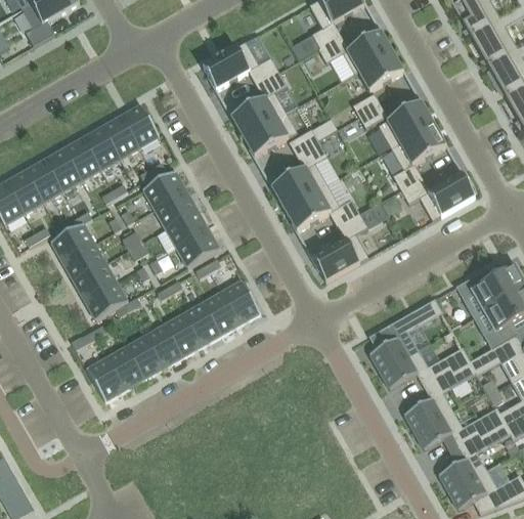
[(34,0),(22,7),(34,28),(26,33),(34,46),(55,34),(47,20),(80,2),(79,0),(34,0)]
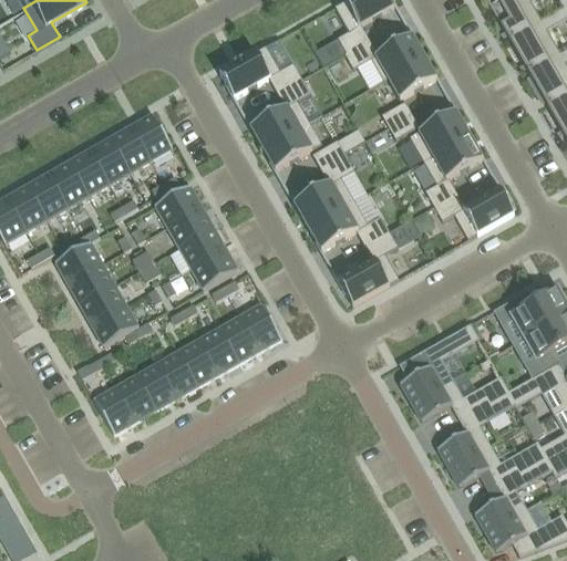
[(346,0),(336,6),(349,31),(338,38),(347,52),(370,39),(361,24),(373,18),(373,19),(382,13),(382,12),(395,4),(393,0),(346,0)]
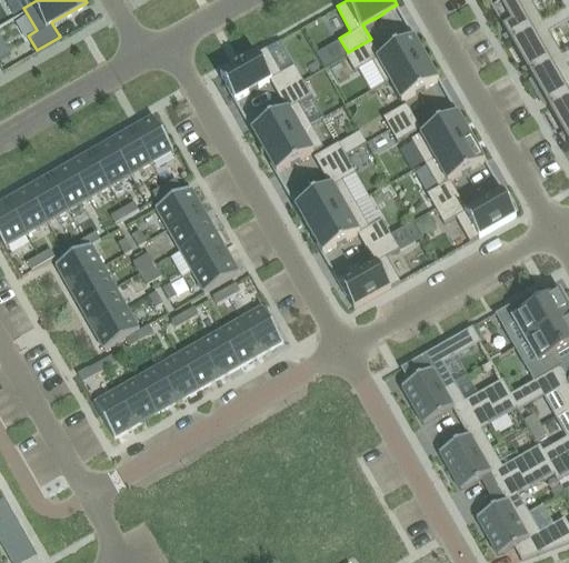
[(502,0),(492,6),(511,38),(545,20),(543,19),(532,0),(562,0),(566,7),(566,8),(568,4),(568,0),(502,0)]
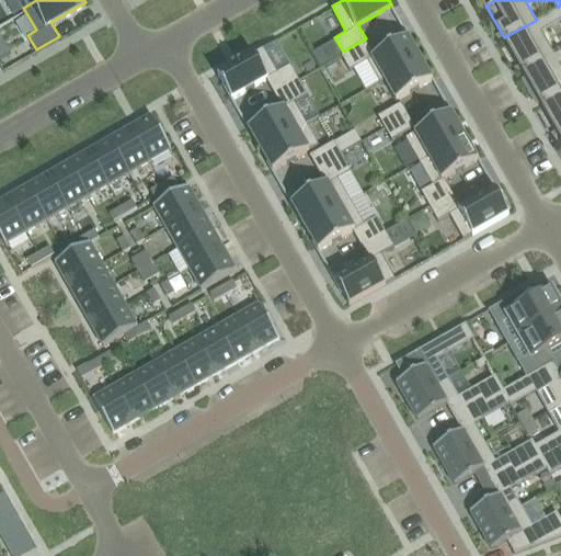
[(537,20),(504,37),(523,70),(556,53),(554,52),(541,29),(560,18),(560,4),(558,8),(558,7),(536,19),(537,20)]
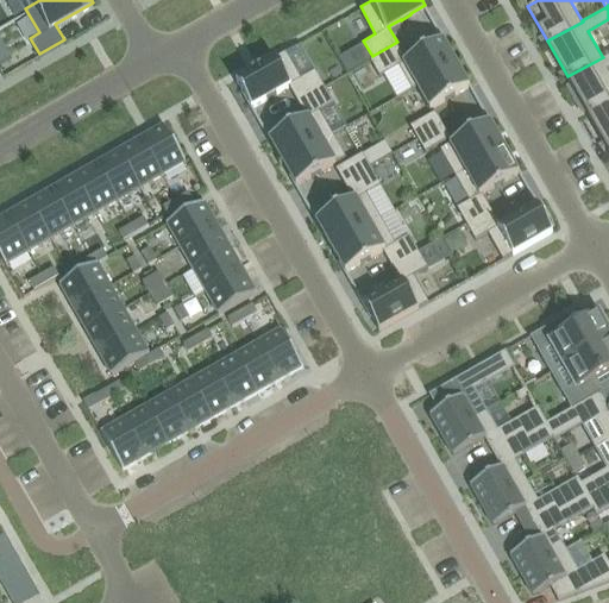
[(372,56),(370,57),(380,74),(399,62),(412,86),(457,60),(443,37),(428,45),(427,44),(418,50),(419,50),(406,57),(397,42),(372,56)]
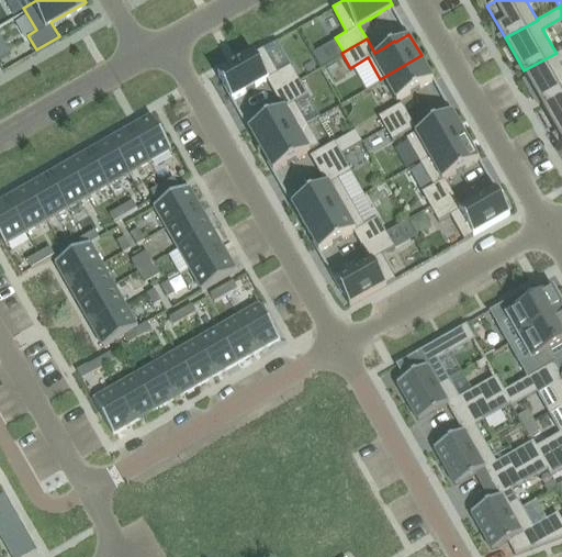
[(263,45),(217,71),(232,97),(246,88),(246,89),(256,85),(255,84),(267,77),(274,91),(300,77),(291,63),(278,69),(263,45)]
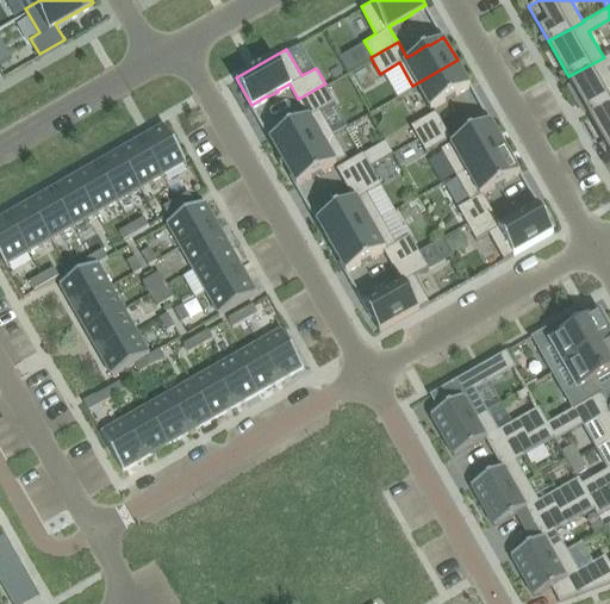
[(604,57),(568,76),(589,112),(609,100),(609,67),(609,66),(609,51),(603,56),(604,57)]
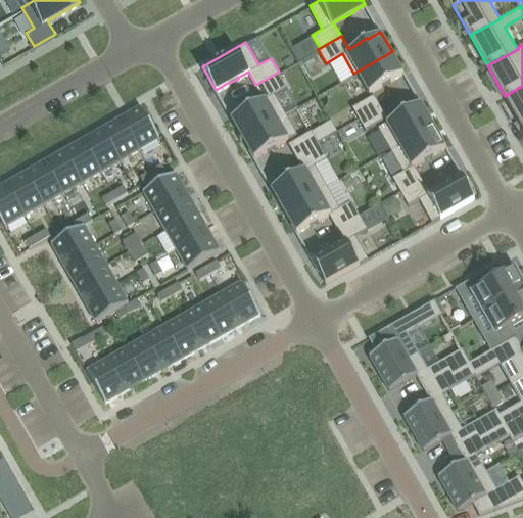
[(392,51),(353,74),(365,93),(382,84),(383,85),(391,80),(390,79),(403,72),(392,51)]
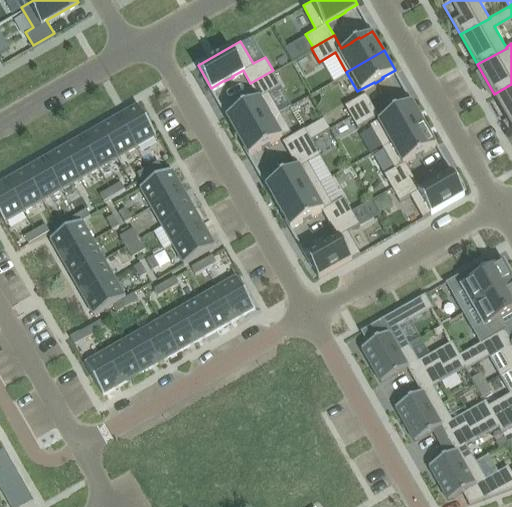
[(239,107),(226,114),(238,134),(279,110),(268,90),(280,84),(273,70),(250,83),(258,96),(247,102),(247,101),(239,106),(239,107)]
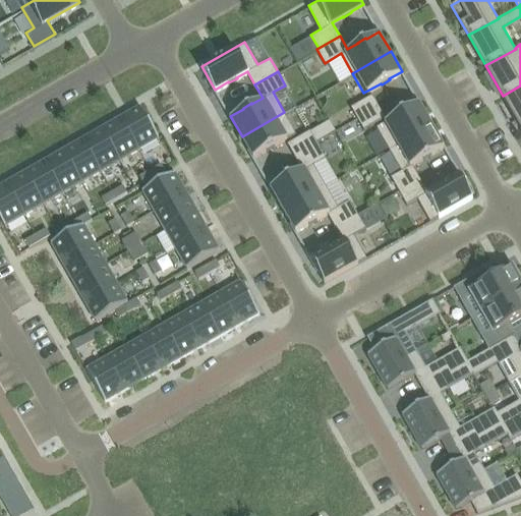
[(520,86),(503,96),(520,126),(520,125),(520,86)]
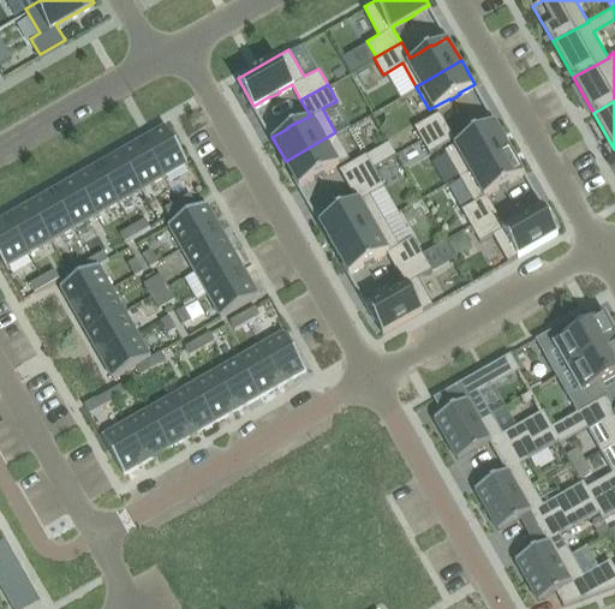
[(415,124),(422,137),(447,123),(440,109),(415,124)]
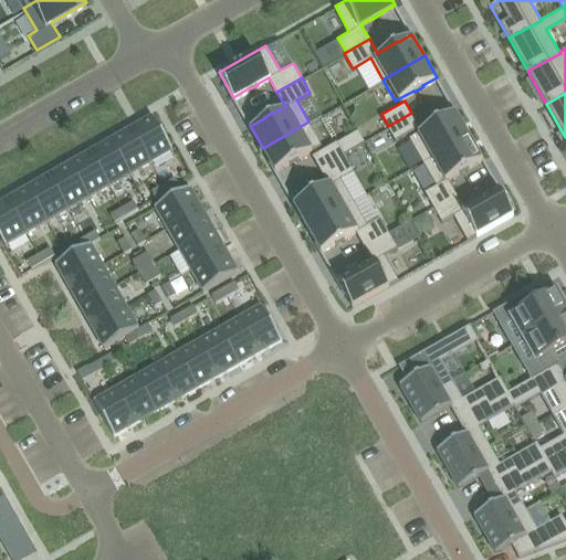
[(437,119),(409,136),(422,160),(469,134),(456,109),(446,115),(446,114),(437,119)]
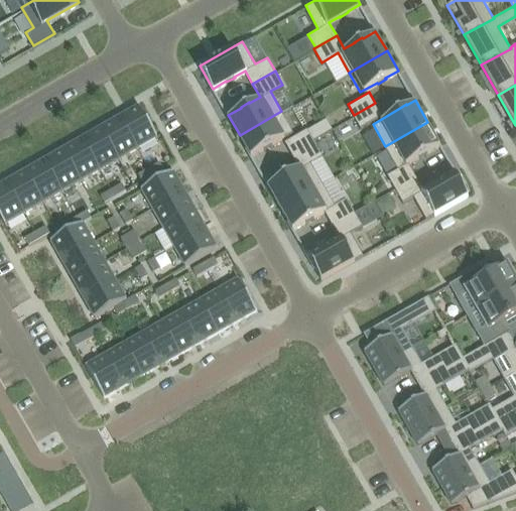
[(139,102),(120,114),(138,145),(157,134),(139,102)]
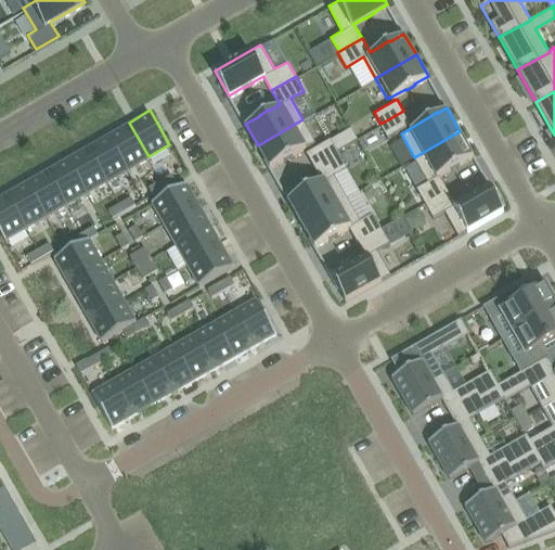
[(410,123),(403,111),(381,124),(387,136),(410,123)]
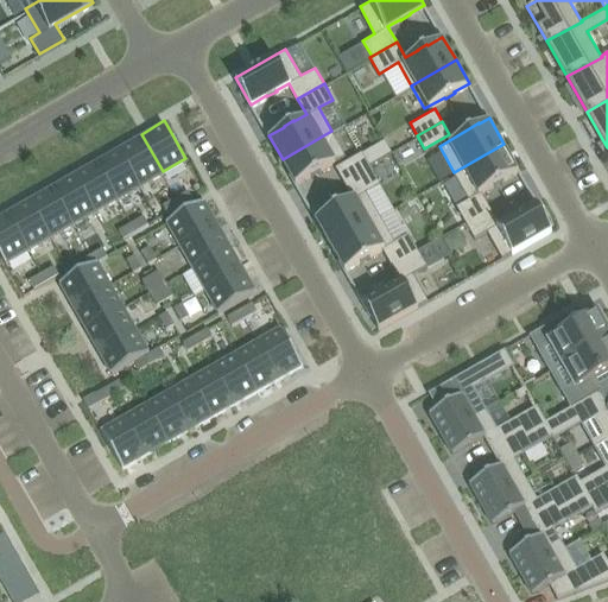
[(331,131),(283,159),(296,182),(311,173),(311,175),(321,169),(321,168),(346,153),(331,131)]
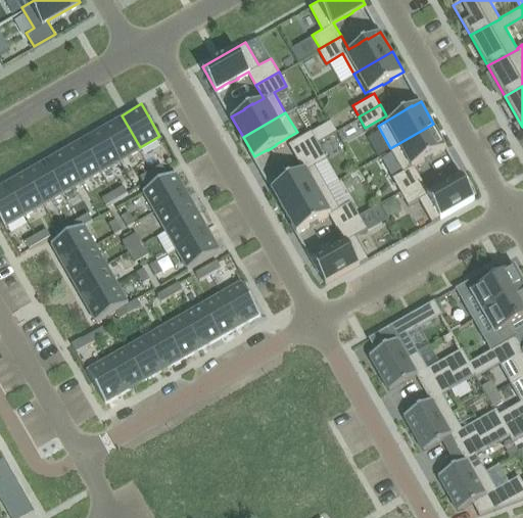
[(122,115),(102,126),(121,158),(140,147),(122,115)]
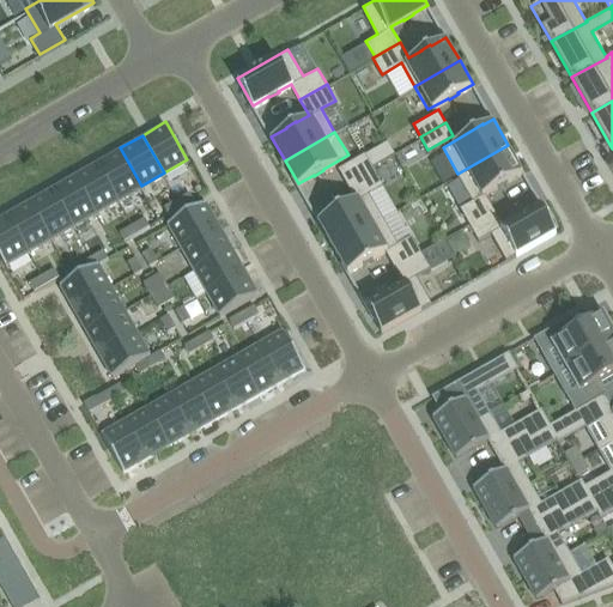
[(508,145),(457,174),(473,199),(461,206),(469,222),(495,208),(485,193),(498,186),(508,181),(508,180),(522,171),(508,145)]
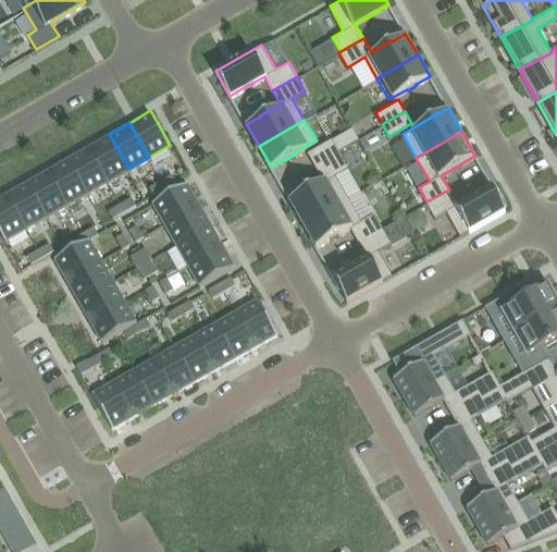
[(109,134),(88,146),(108,181),(128,169),(109,134)]
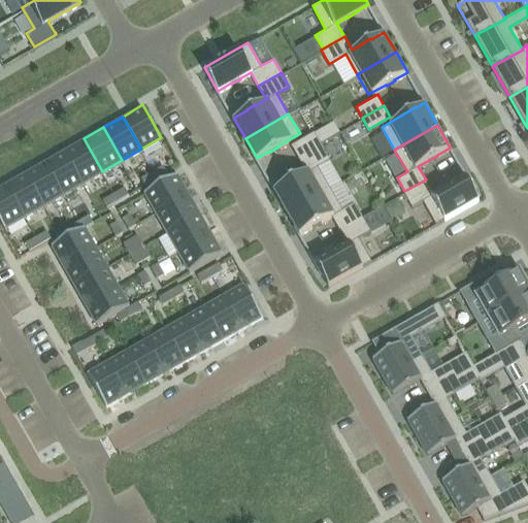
[(315,130),(291,143),(298,155),(321,141),(315,130)]
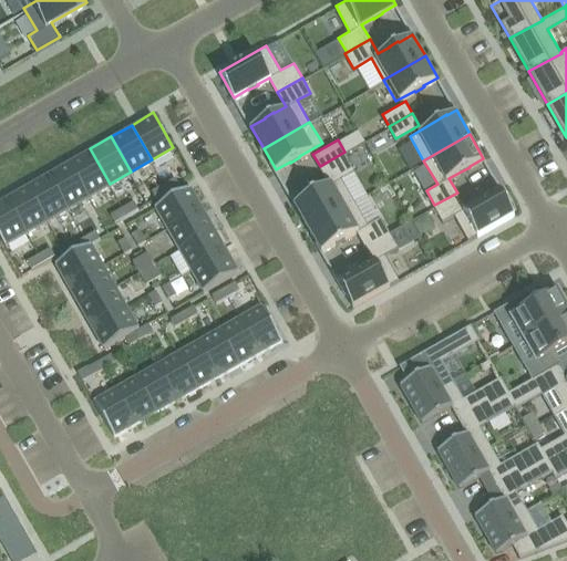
[(90,148),(69,160),(89,196),(110,184),(90,148)]
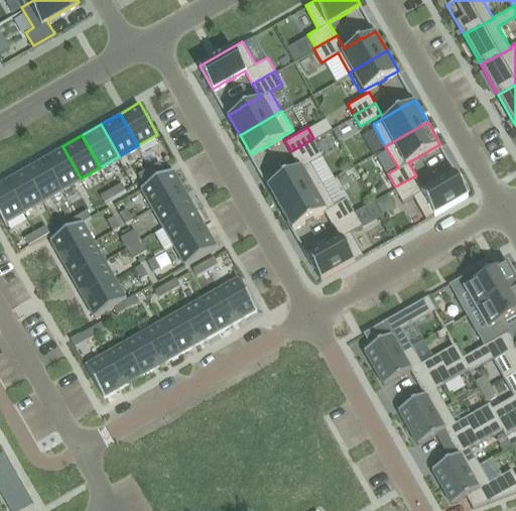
[(280,176),(268,183),(280,206),(323,181),(310,161),(323,154),(313,138),(291,151),(299,166),(288,172),(288,171),(280,175),(280,176)]
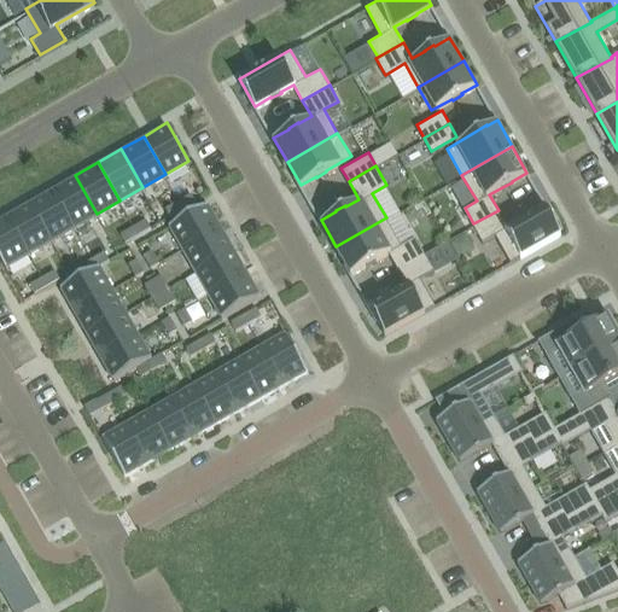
[(75,175),(53,188),(75,226),(97,214),(75,175)]
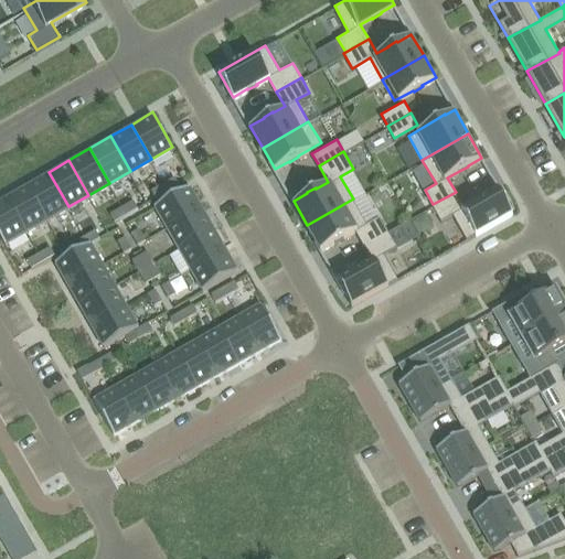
[(49,172),(28,183),(48,218),(68,206),(49,172)]
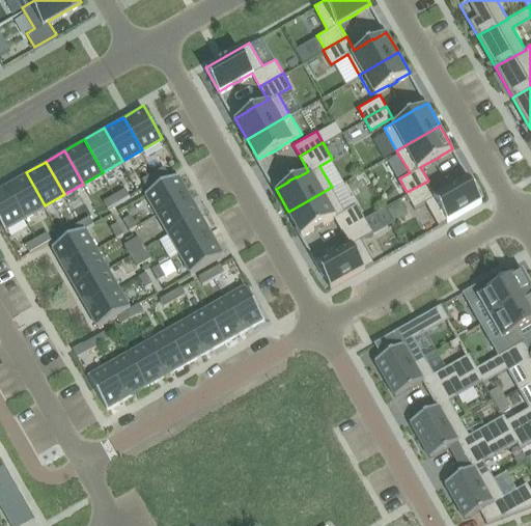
[(164,164),(154,170),(158,177),(168,171),(164,164)]
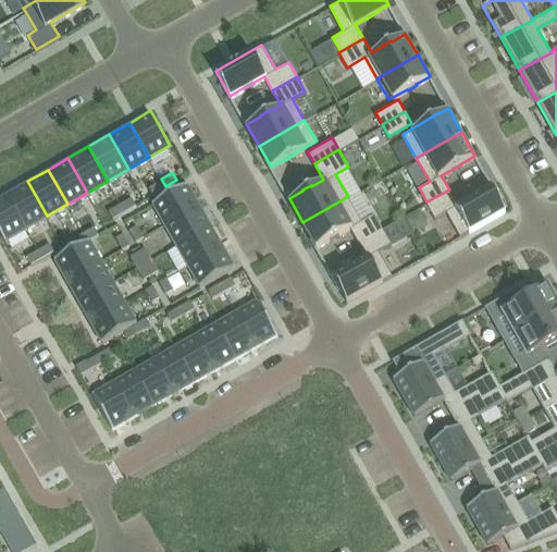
[(161,179),(149,185),(153,193),(165,186),(161,179)]
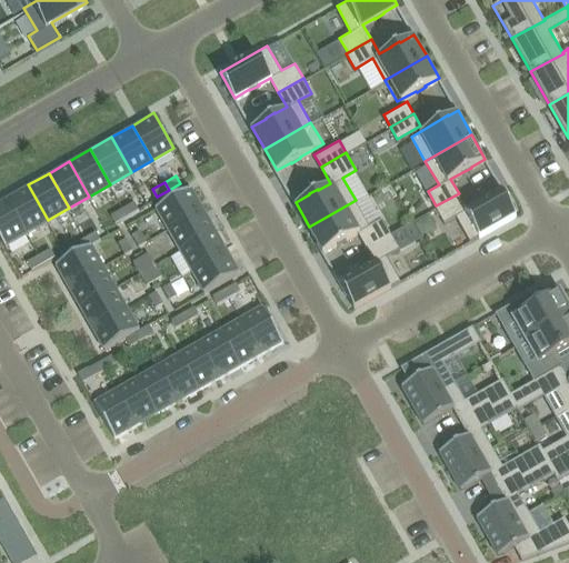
[(28,184),(7,197),(27,232),(48,220),(28,184)]
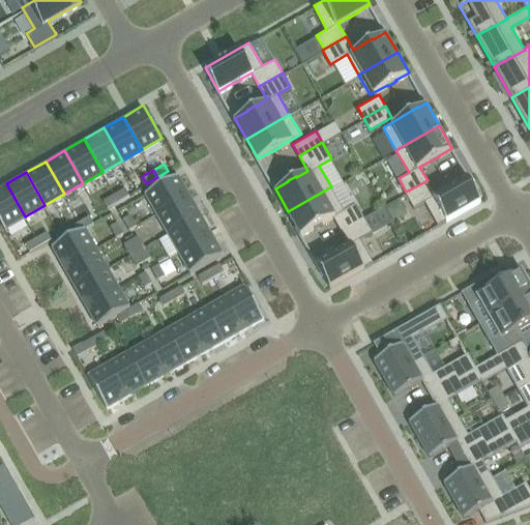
[(178,173),(145,192),(156,212),(189,193),(178,173)]
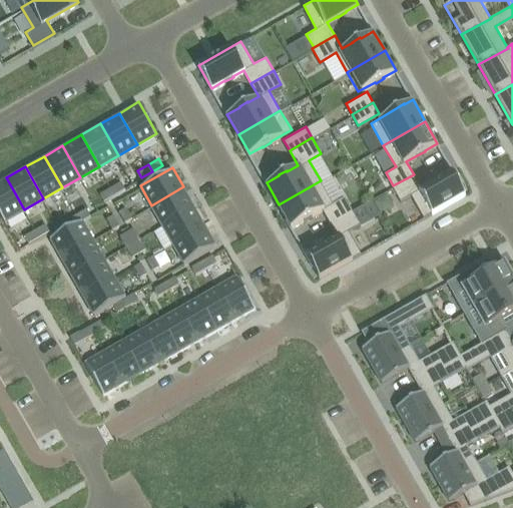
[(414,174),(393,185),(401,199),(411,193),(424,216),(465,192),(453,169),(440,176),(439,175),(431,180),(432,181),(421,187),(414,174)]
